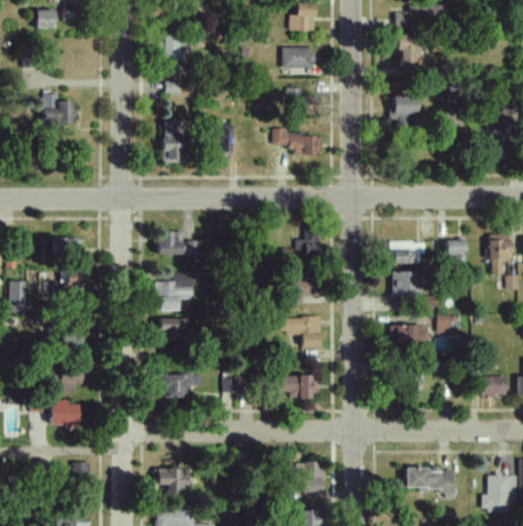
[(314,31),(315,2),(297,2),(297,15),(290,15),(289,30),(314,31)]
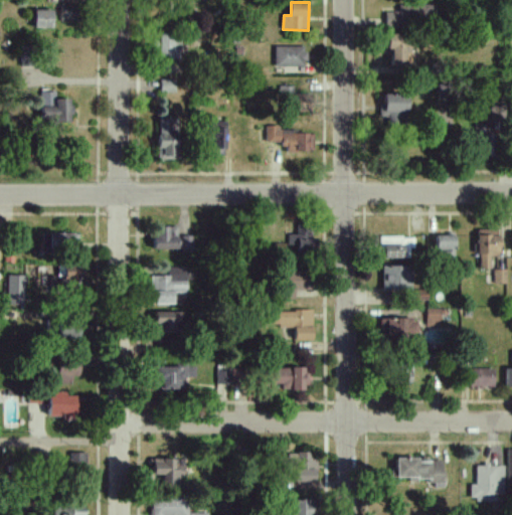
[(387,11),(387,24),(437,25),(437,4),(401,4),(401,11),(387,11)]
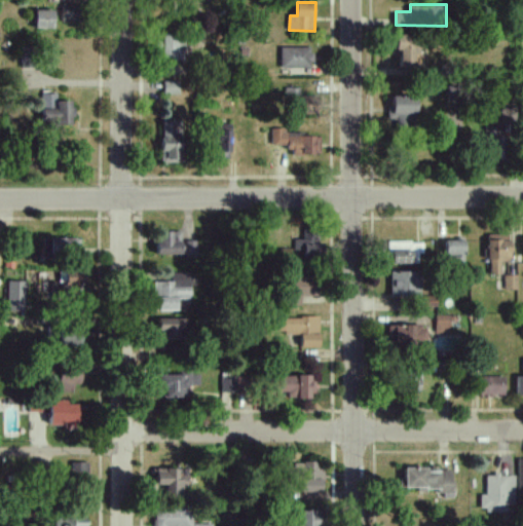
[(35,29),(54,30),(54,11),(36,11),(35,29)]
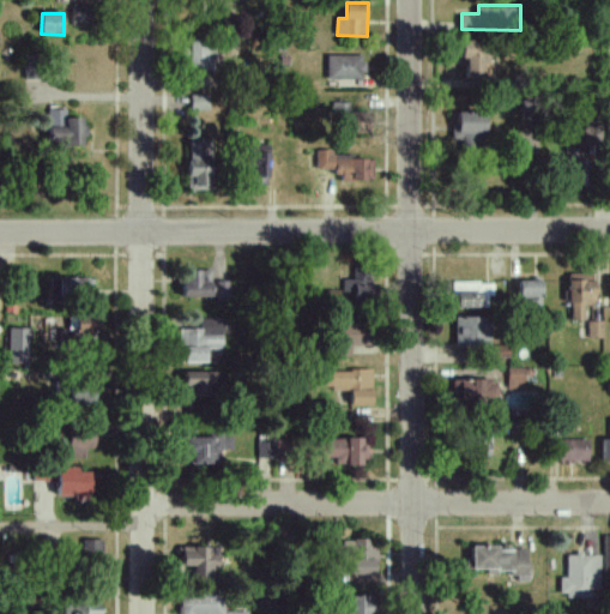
[(217,66),(216,40),(191,40),(191,67),(217,66)]
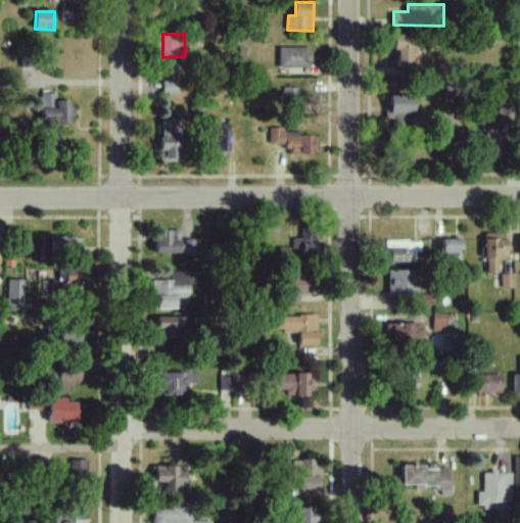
[(394,49),(399,50),(399,66),(417,66),(418,35),(395,34),(394,49)]
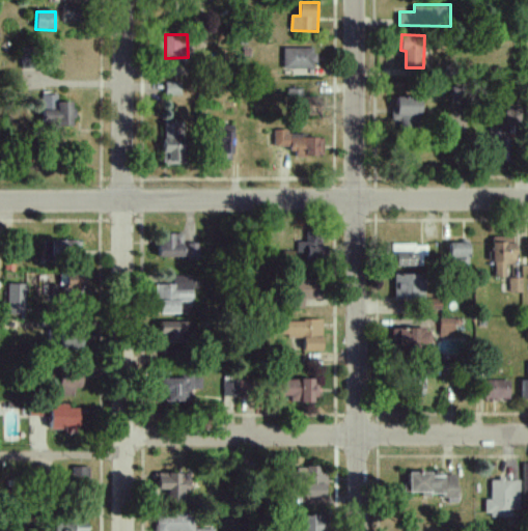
[(317,47),(284,47),(285,68),(317,68),(317,47)]
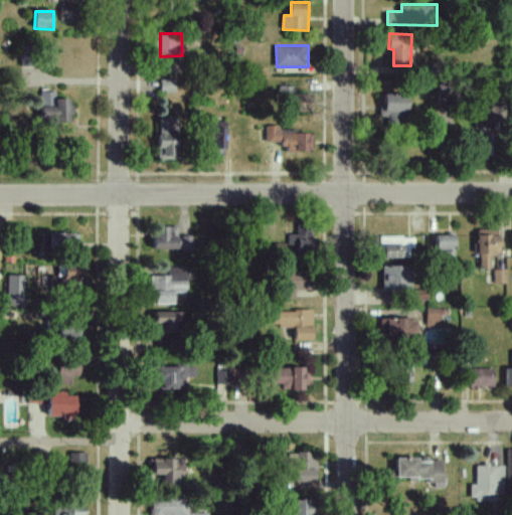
[(177,93),(178,79),(162,79),(162,93),(177,93)]
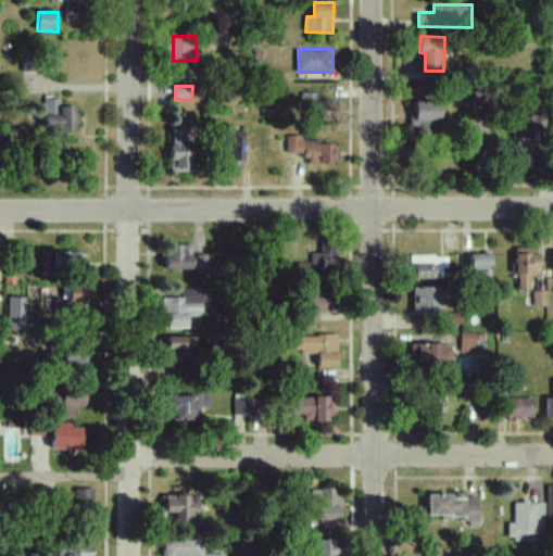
[(321,93),(306,92),(305,121),(332,121),(334,102),(319,102),(321,93)]
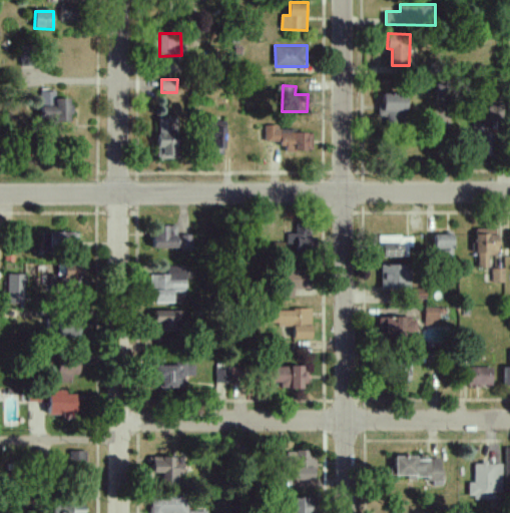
[(71,97),(57,97),(56,90),(41,91),(42,120),(71,119),(71,97)]
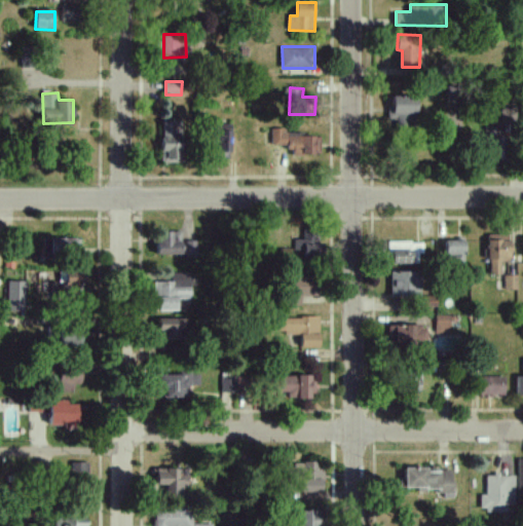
[(391,120),(399,120),(399,125),(417,125),(418,97),(391,96),(391,120)]
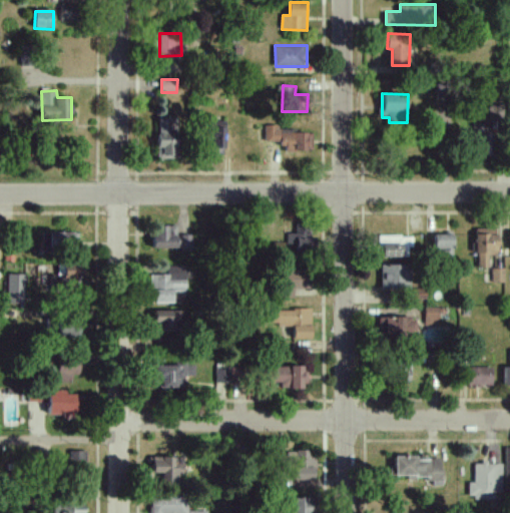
[(159,157),(181,158),(182,115),(160,115),(159,157)]
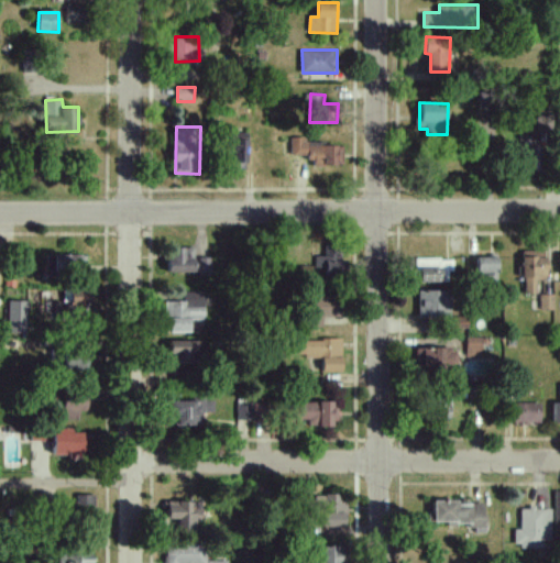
[(249,167),(249,131),(230,132),(231,168),(249,167)]
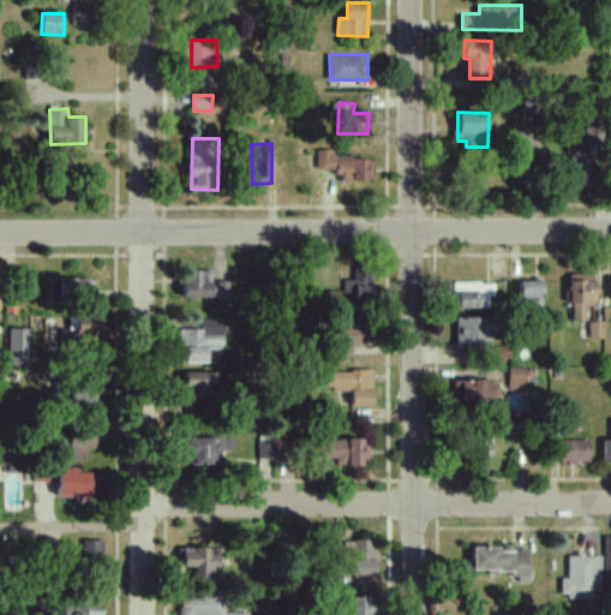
[(319,169),(341,169),(341,180),(377,181),(377,157),(336,156),(336,150),(319,150),(319,169)]
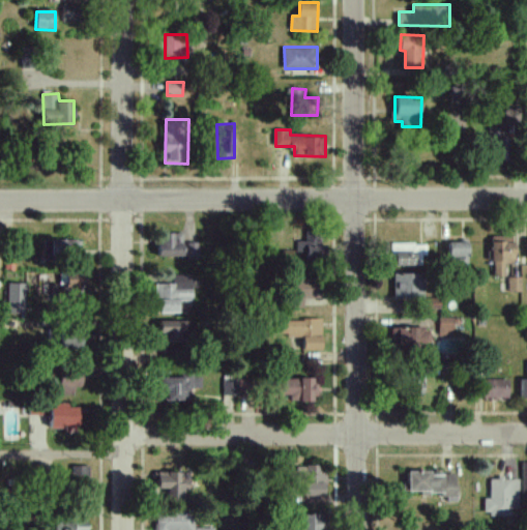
[(186,233),(163,232),(162,257),(204,258),(204,242),(186,241),(186,233)]
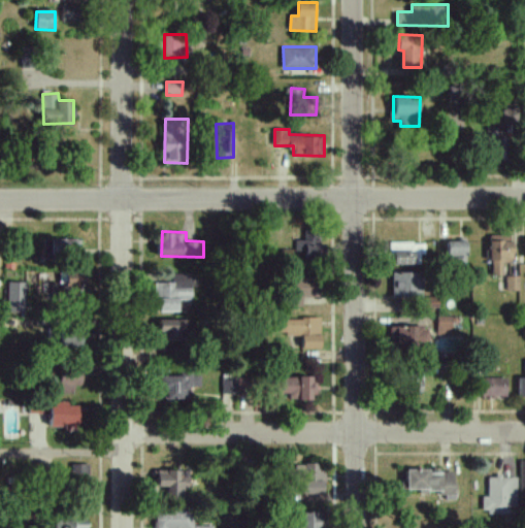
[(298,239),(297,257),(321,257),(322,231),(306,231),(306,240),(298,239)]
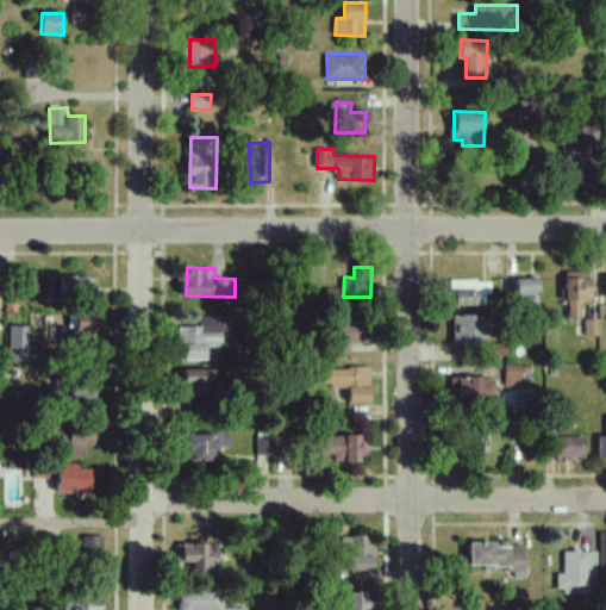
[(569,318),(582,318),(582,302),(593,302),(593,272),(568,272),(569,318)]
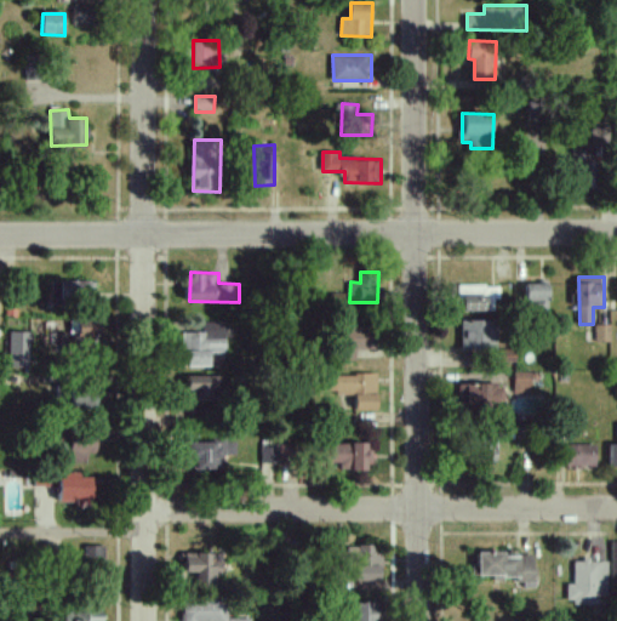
[(550,308),(550,283),(529,283),(529,308),(550,308)]
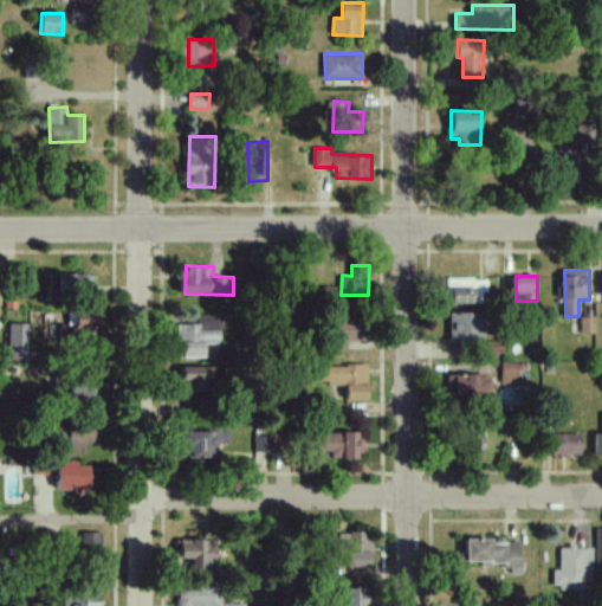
[(485,303),(484,291),(490,291),(490,278),(451,278),(452,304),(485,303)]
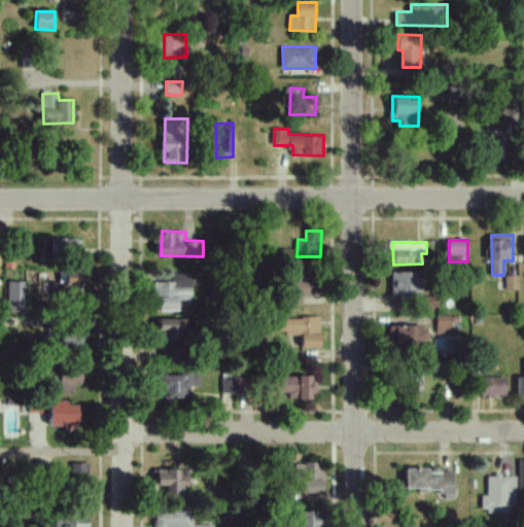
[(66,287),(79,288),(82,273),(69,271),(66,287)]
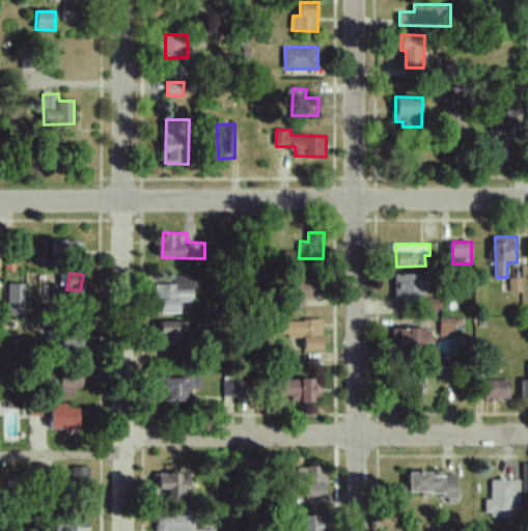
[(426,274),(396,273),(395,299),(425,300),(426,274)]
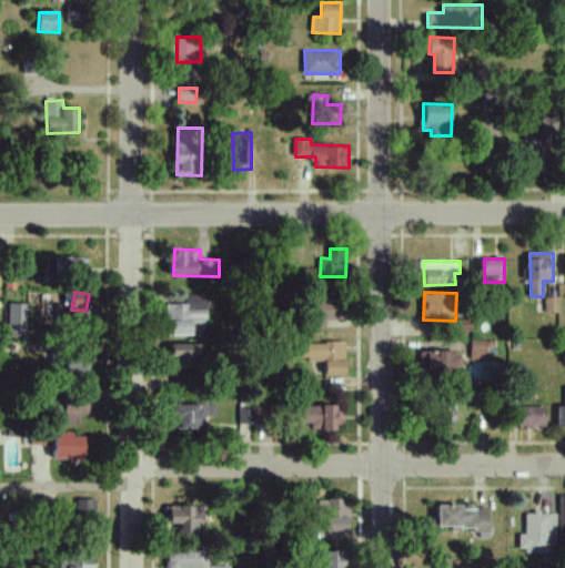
[(169,304),(169,321),(172,321),(172,334),(192,334),(193,323),(207,323),(208,295),(187,295),(187,304),(169,304)]
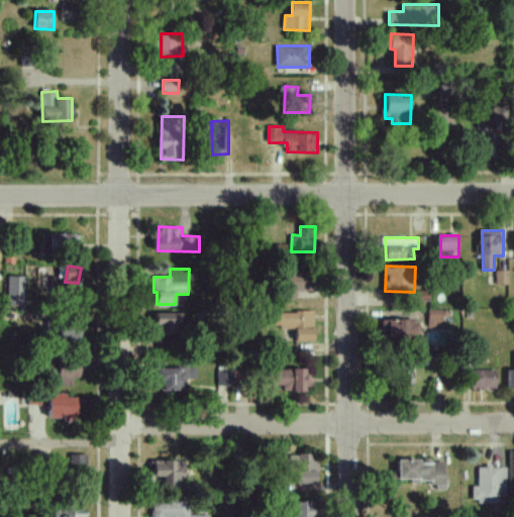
[(510,285),(511,271),(498,271),(498,284),(510,285)]
